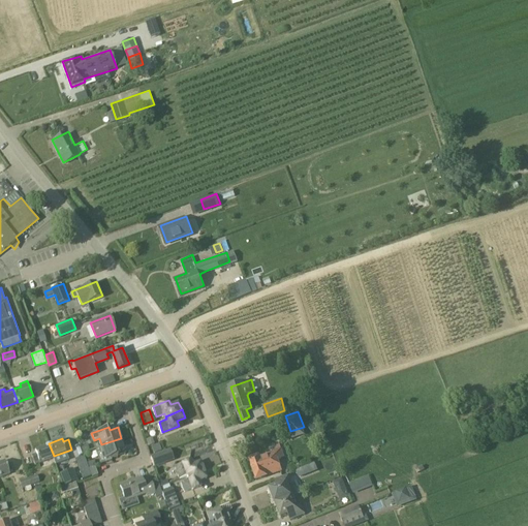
[(121,438),(101,444),(104,452),(101,453),(99,455),(101,459),(100,460),(106,458),(106,460),(113,458),(112,457),(118,455),(117,452),(125,450),(121,438)]
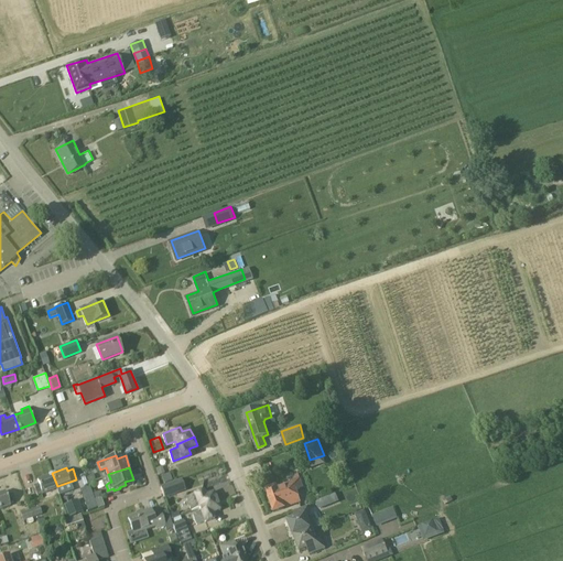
[(170,471),(162,474),(165,481),(173,478),(170,471)]
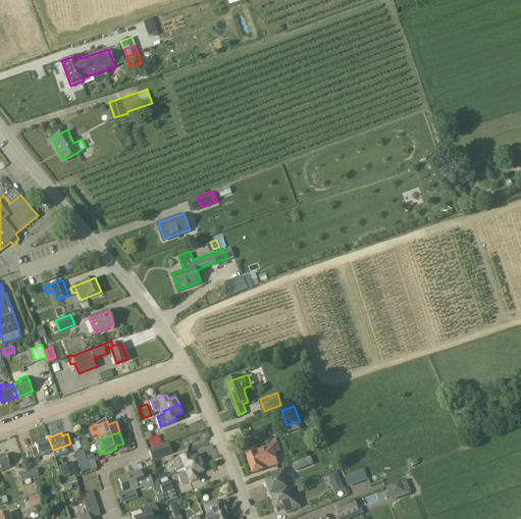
[(35,457),(53,450),(48,437),(35,443),(36,446),(32,447),(35,457)]
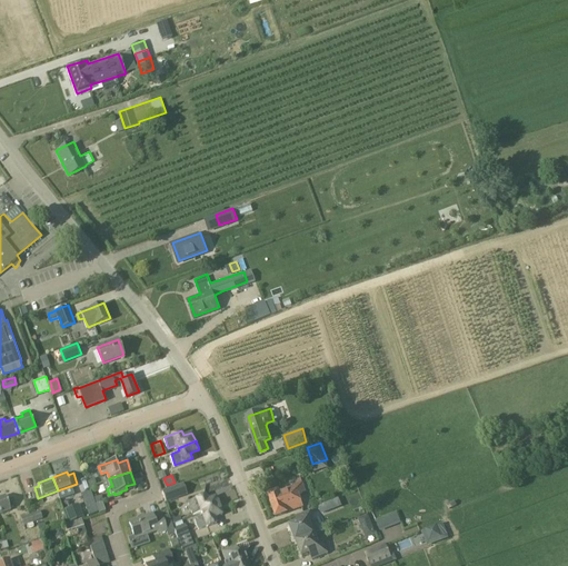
[(288,510),(287,509),(305,503),(300,492),(307,489),(304,479),(269,492),(277,514),(288,510)]
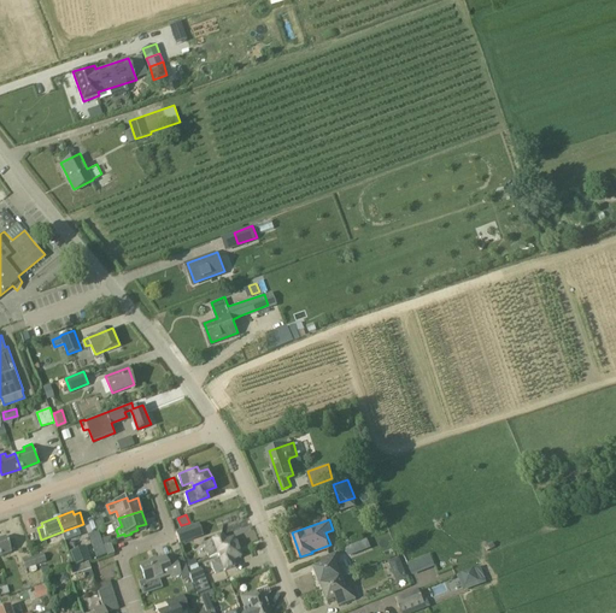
[(181,542),(194,536),(189,525),(176,530),(181,542)]
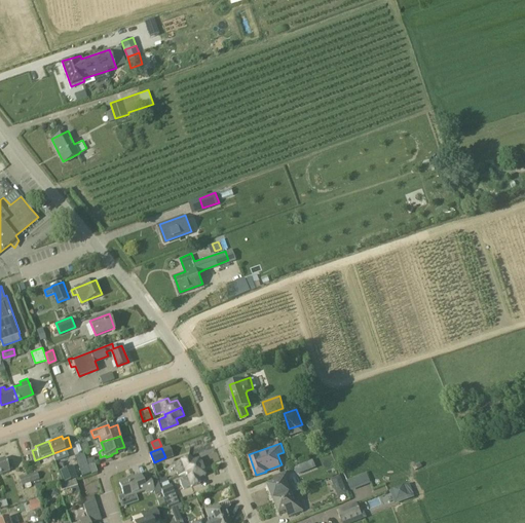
[(84,452),(75,455),(82,475),(91,472),(88,463),(84,452)]
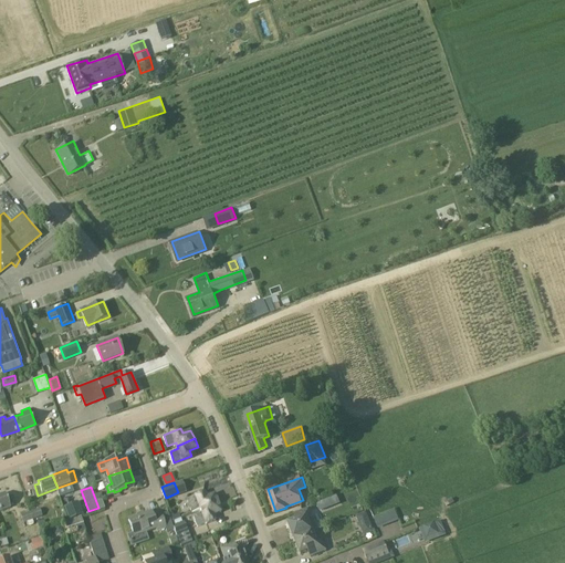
[(200,504),(201,508),(218,501),(215,492),(207,496),(205,490),(196,493),(196,494),(187,497),(191,508),(200,504)]
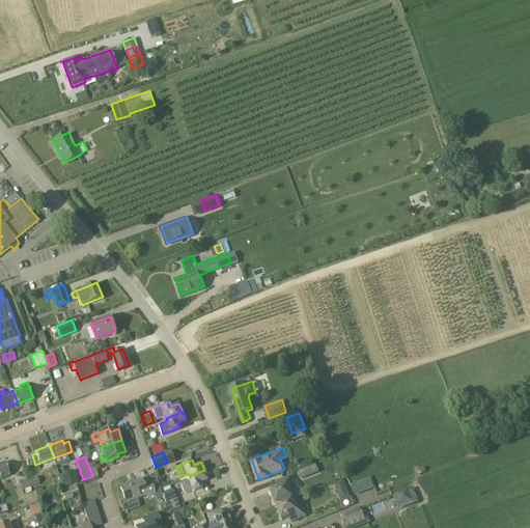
[(0,462),(0,477),(10,473),(9,471),(14,469),(11,462),(6,464),(5,461),(0,462)]
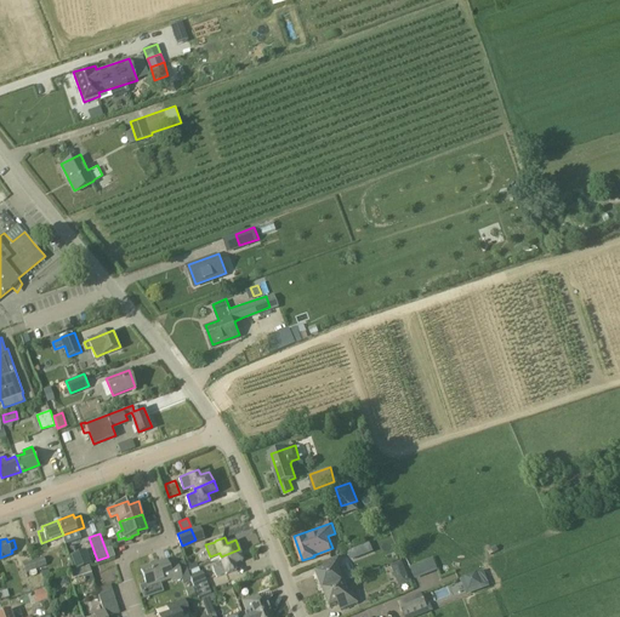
[(111,538),(103,541),(106,548),(109,558),(115,555),(113,548),(115,548),(111,538)]
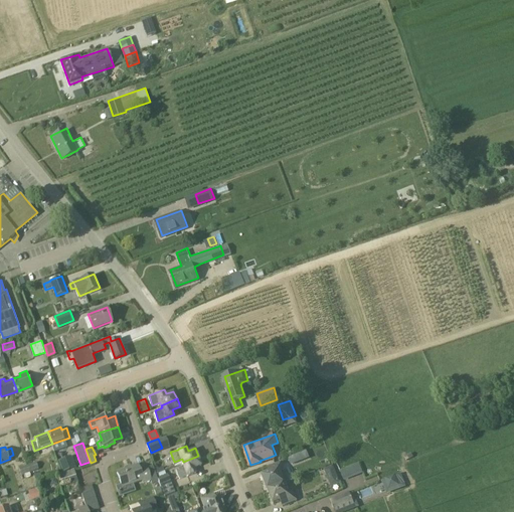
[(63,471),(74,468),(76,467),(72,455),(59,460),(63,471)]
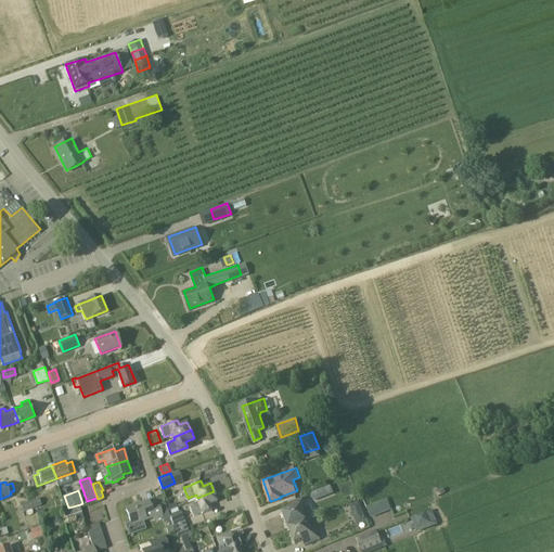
[(214,491),(197,498),(198,501),(190,504),(194,514),(203,511),(203,512),(211,508),(209,502),(218,500),(214,491)]
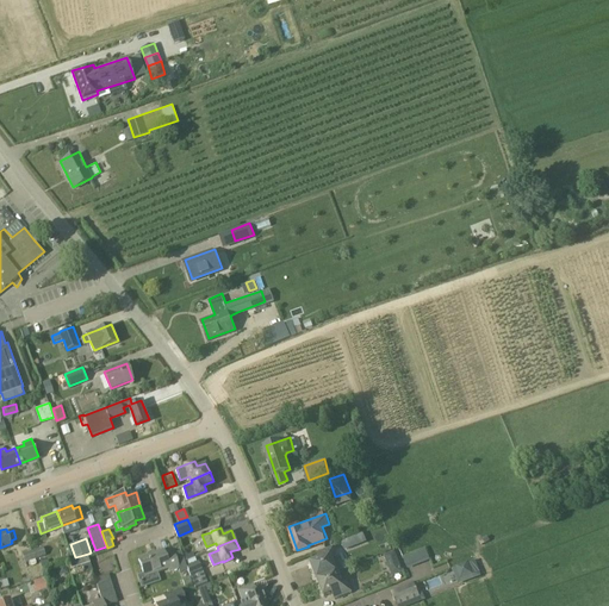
[(312,560),(318,576),(339,569),(334,558),(340,556),(335,543),(319,549),(323,556),(312,560)]
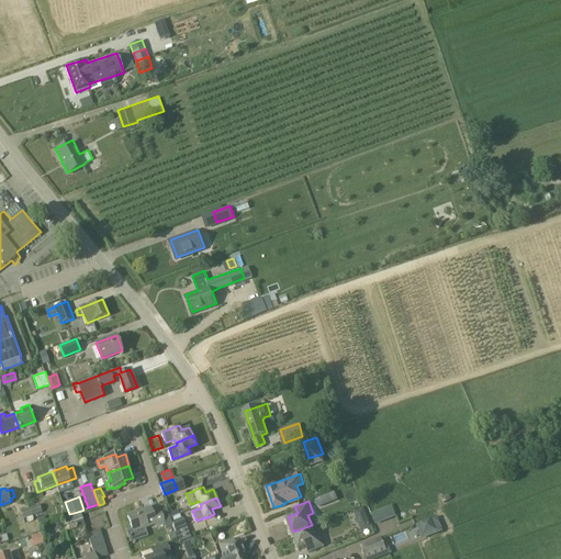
[(31,505),(33,514),(43,511),(41,502),(31,505)]
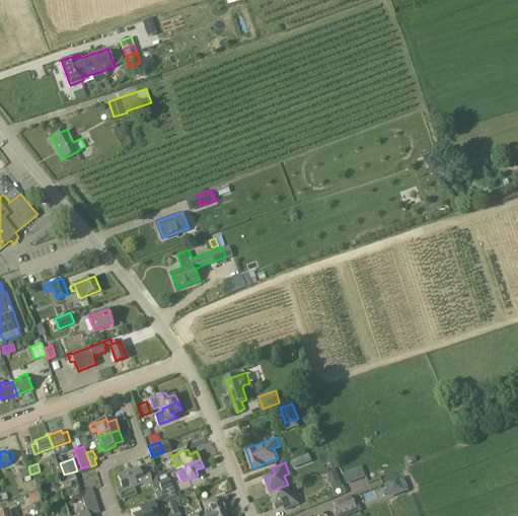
[(364,465),(345,469),(347,481),(366,476),(364,465)]
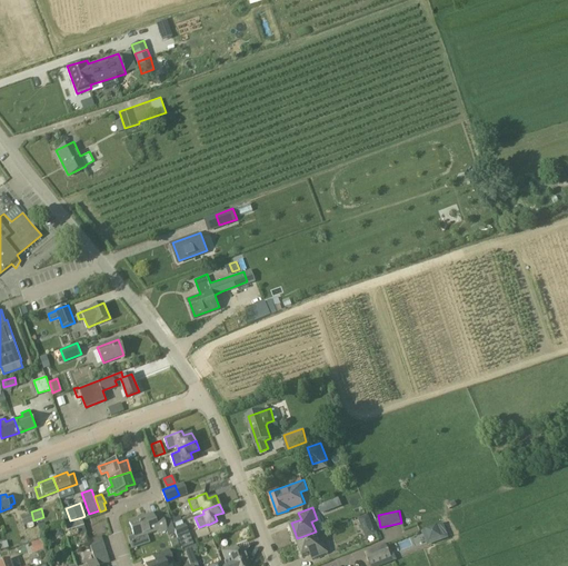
[(25,524),(33,520),(31,512),(21,516),(25,524)]
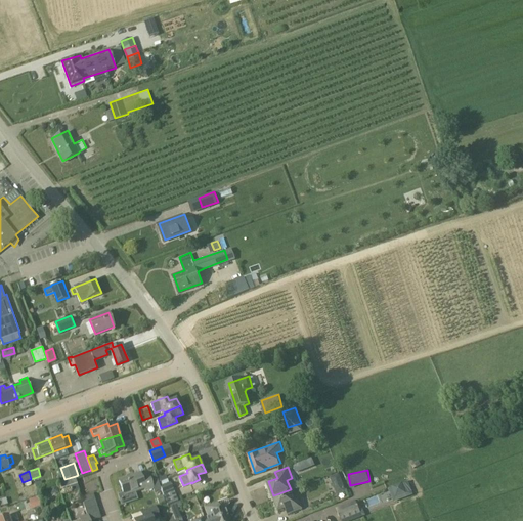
[(330,475),(337,491),(346,487),(340,471),(330,475)]
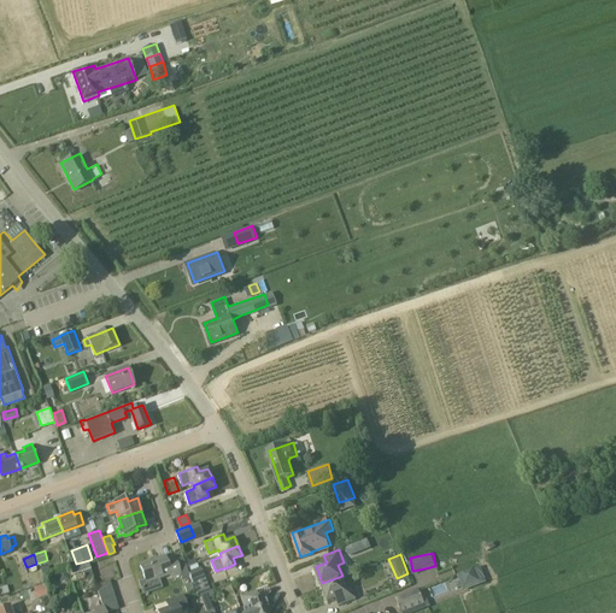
[(171,572),(172,575),(181,572),(176,558),(168,561),(165,555),(141,564),(147,581),(171,572)]
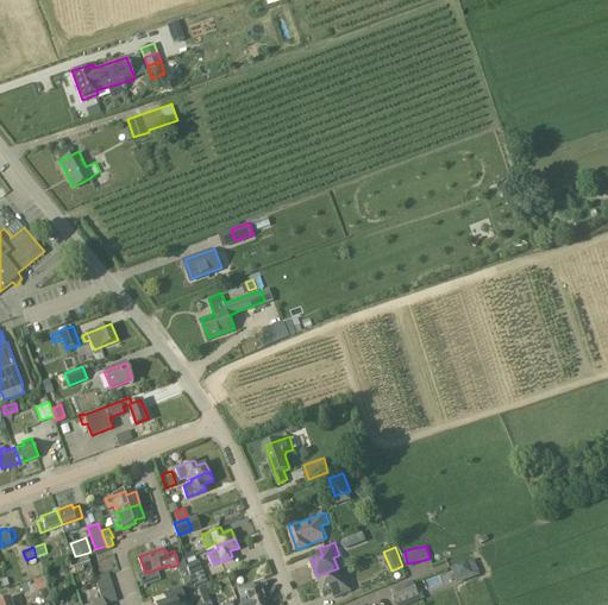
[(88,553),(75,556),(68,560),(69,562),(75,560),(76,565),(91,560),(88,553)]
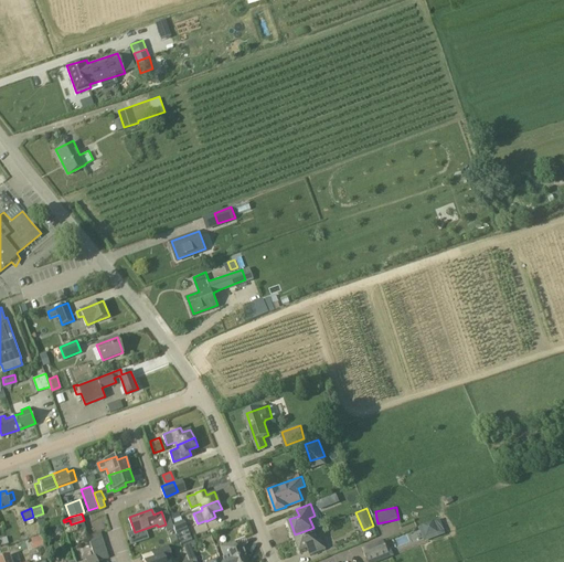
[(188,527),(184,518),(173,522),(177,531),(188,527)]
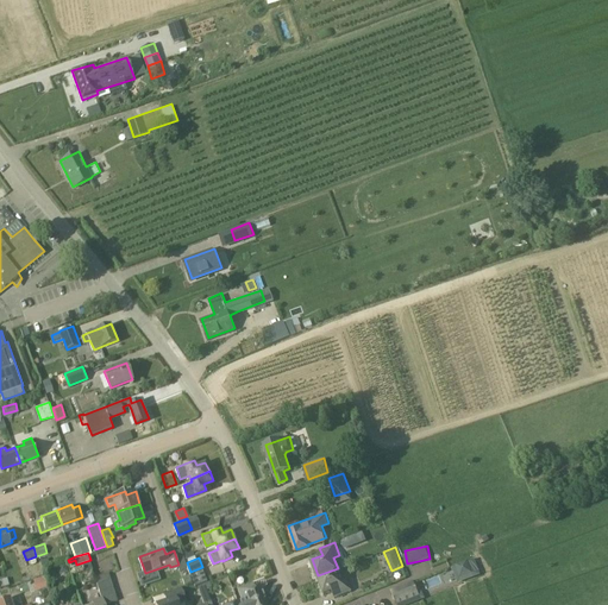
[(470,560),(457,565),(462,577),(474,572),(470,560)]
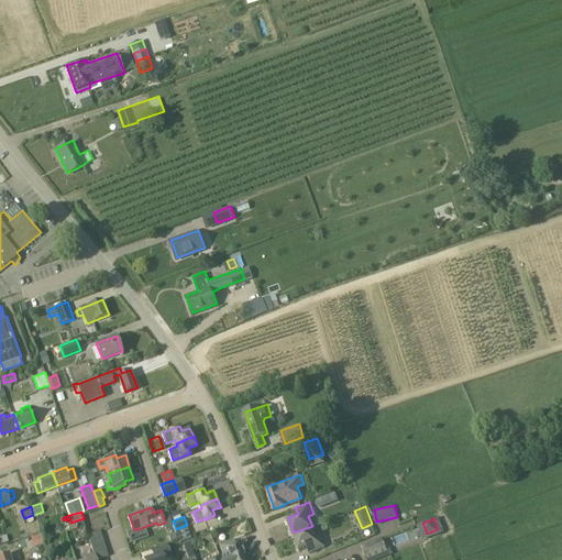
[(87,530),(89,537),(102,533),(100,526),(87,530)]
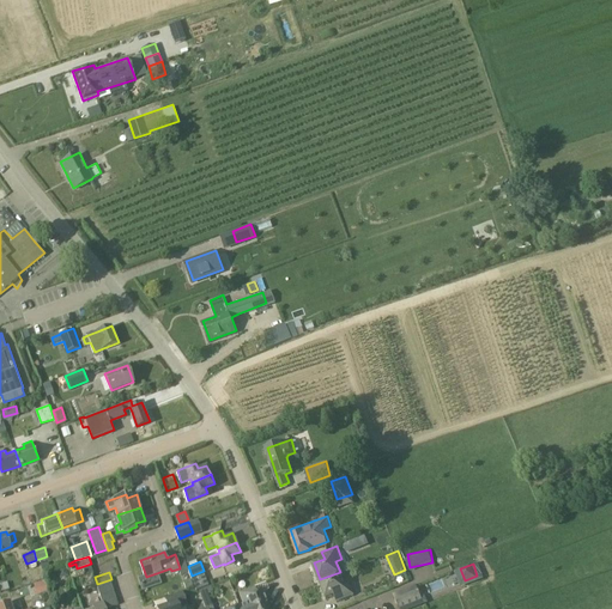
[(340,572),(320,579),(327,596),(338,591),(340,598),(355,592),(350,579),(344,582),(340,572)]
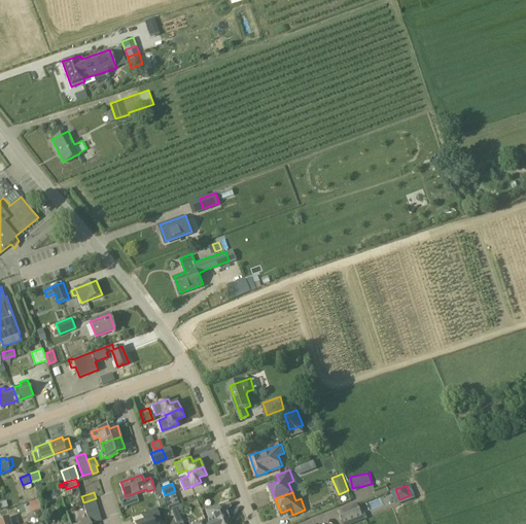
[(365,499),(369,511),(389,504),(385,493),(365,499)]
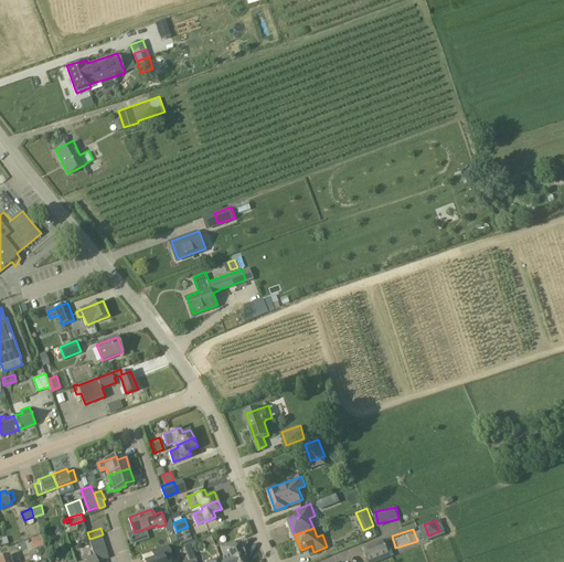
[(176,532),(169,534),(172,542),(179,540),(176,532)]
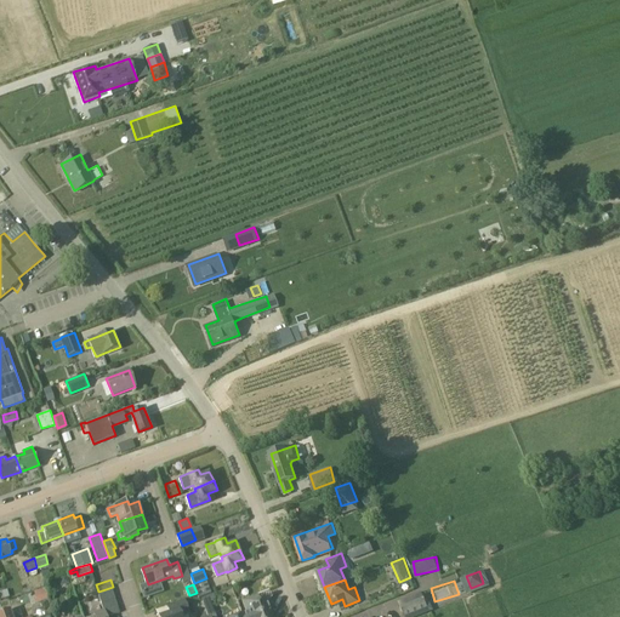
[(113,587),(98,592),(101,599),(115,594),(113,587)]
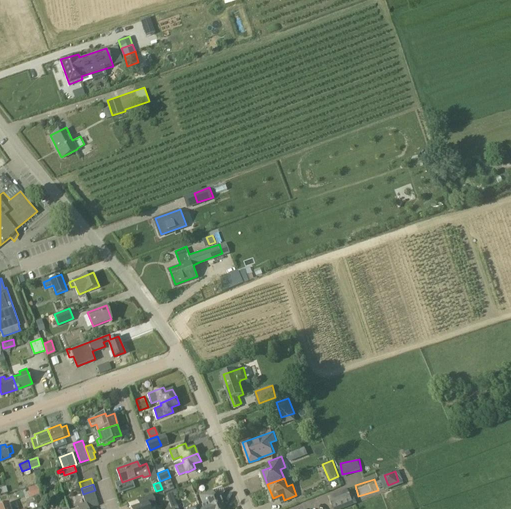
[(334,508),(337,508),(357,501),(351,486),(329,495),(334,508)]
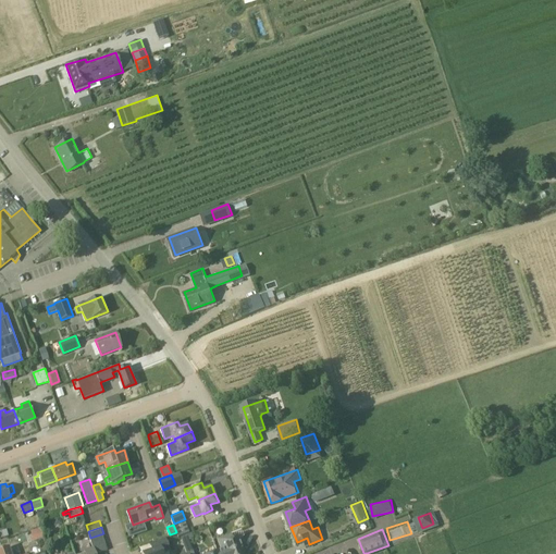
[(222,549),(219,550),(220,553),(245,553),(238,537),(233,539),(231,532),(218,538),(222,549)]
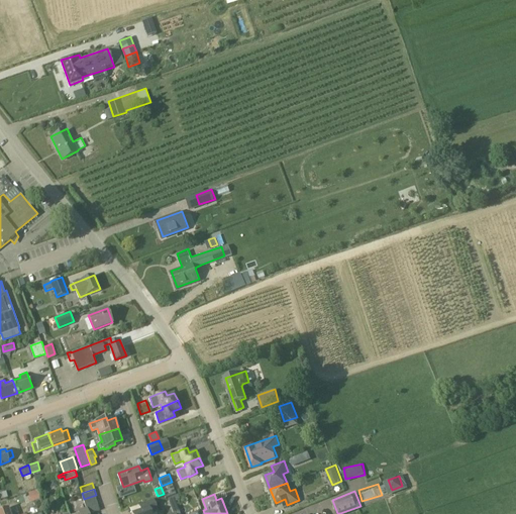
[(96,495),(84,499),(86,505),(98,501),(96,495)]
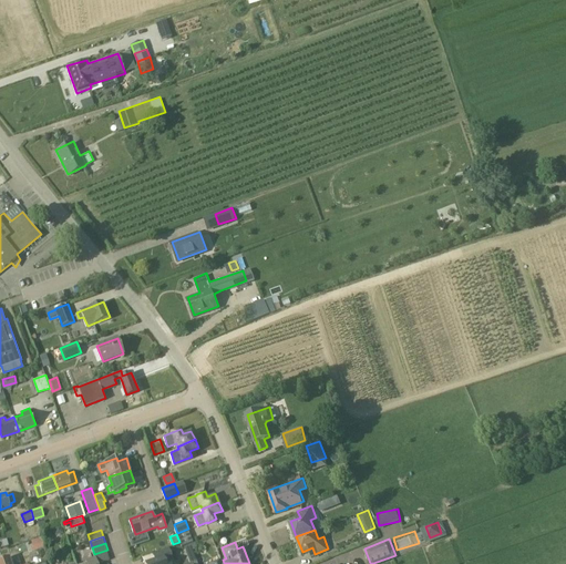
[(145,563),(166,563),(164,556),(172,554),(168,546),(153,552),(156,559),(145,563)]
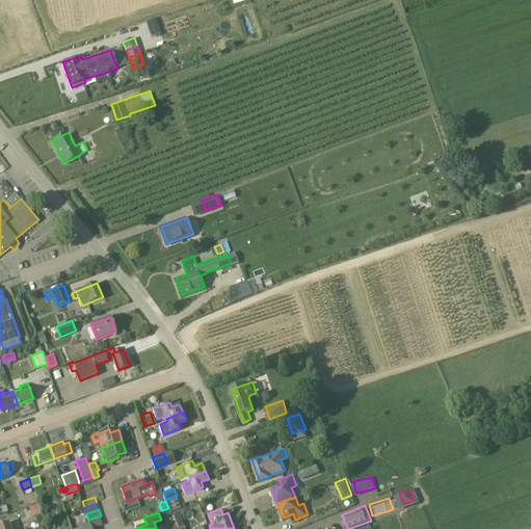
[(101,516),(88,520),(89,521),(91,526),(103,522),(101,516)]
